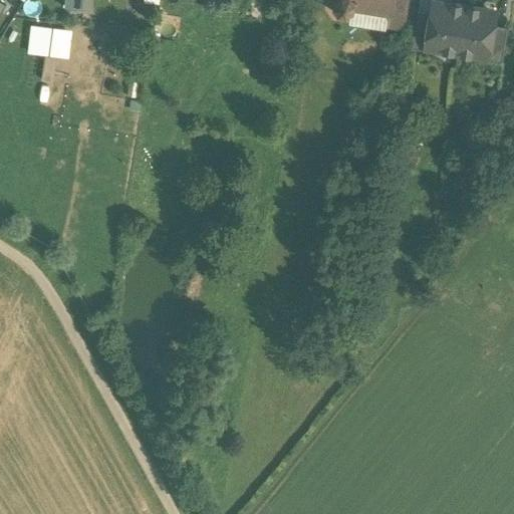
[(78,0),(63,0),(63,7),(78,9),(78,0)]
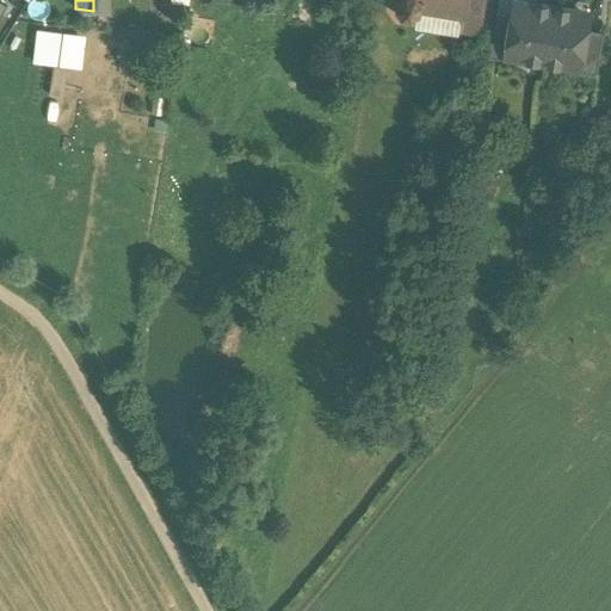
[(388,0),(395,1),(394,8),(399,18),(408,20),(415,14),(417,11),(460,17),(464,18),(467,0),(388,0)]
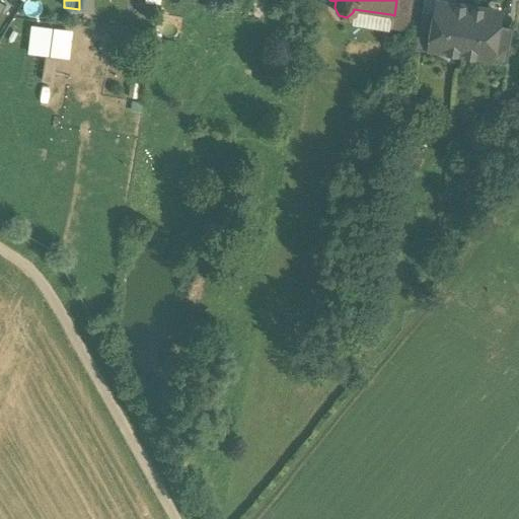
[(411,0),(396,0),(394,15),(390,14),(388,26),(406,29),(411,0)]
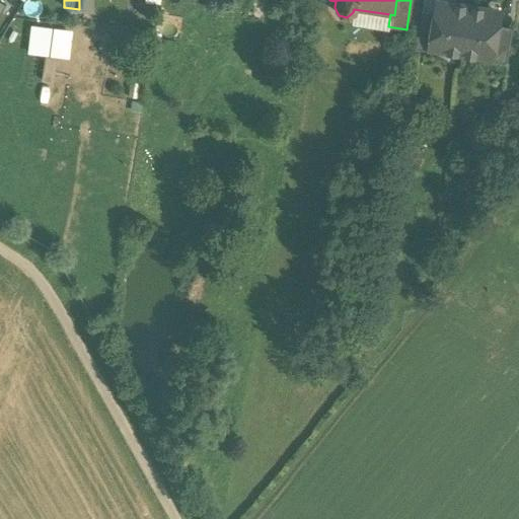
[(453,6),(437,3),(435,14),(430,46),(431,46),(463,52),(470,6),(454,3),(453,6)]
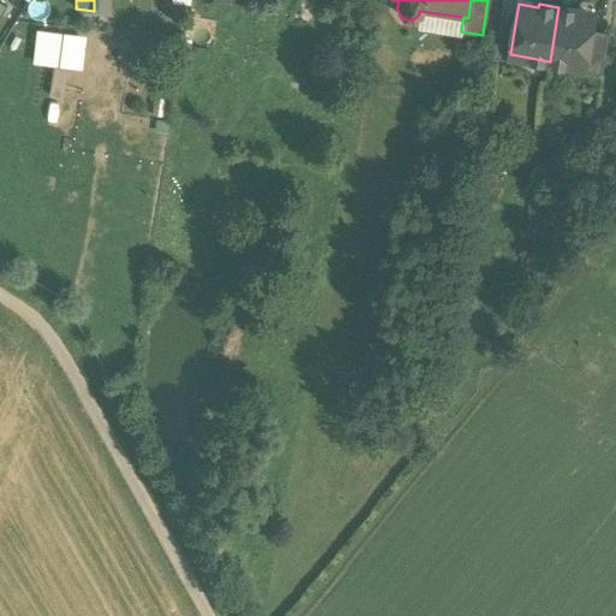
[(578,10),(558,7),(550,61),(586,67),(587,67),(593,30),(596,17),(576,13),(578,10)]
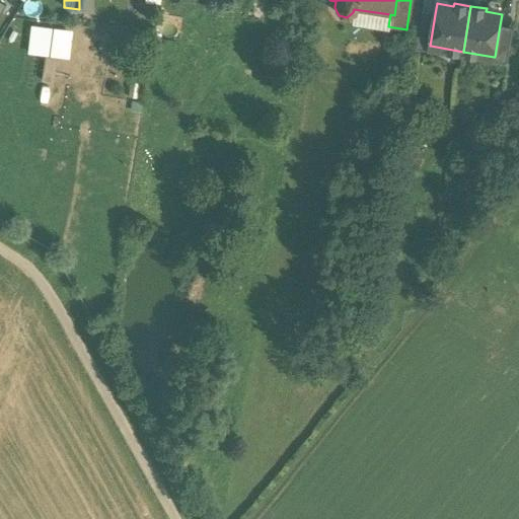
[(435,14),(423,12),(417,49),(430,51),(431,46),(430,46),(435,14)]
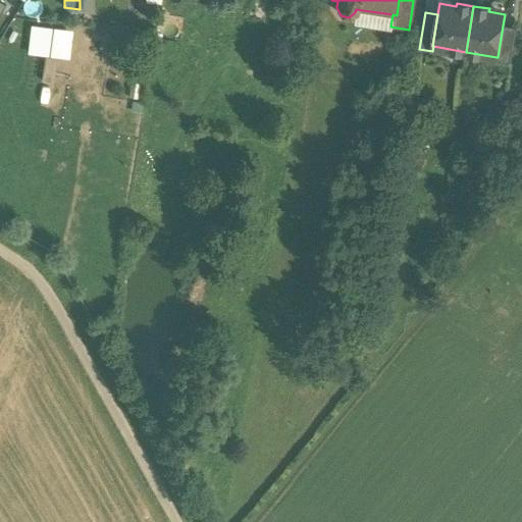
[(517,28),(503,25),(498,57),(497,57),(496,62),(511,64),(517,28)]
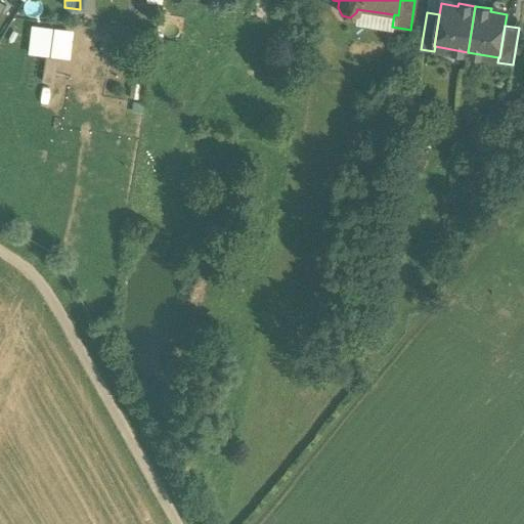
[(66,58),(69,36),(30,31),(27,53),(66,58)]
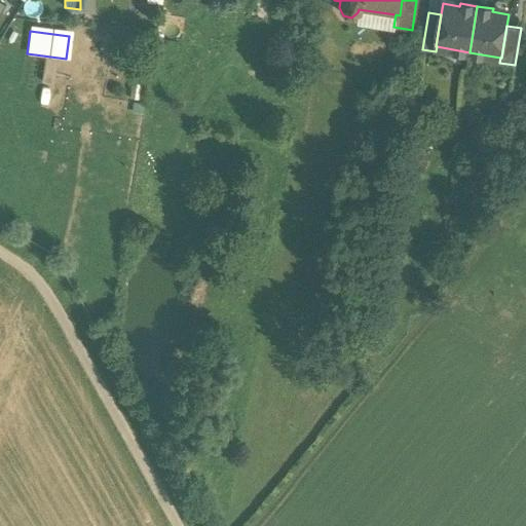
[(55,82),(57,58),(44,58),(43,82),(55,82)]
